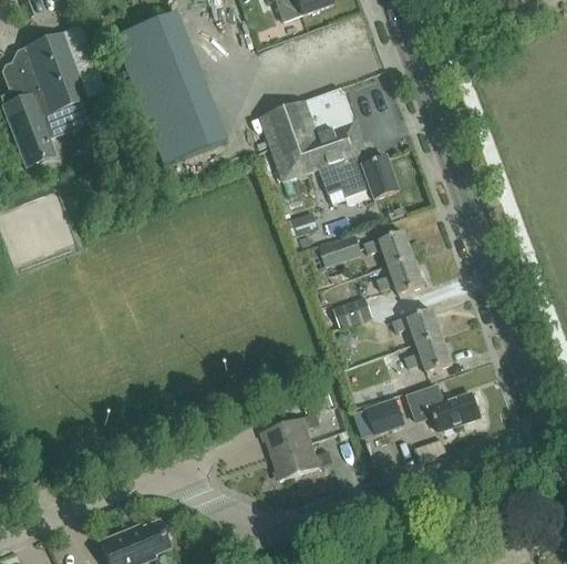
[(274,0),(282,21),(300,14),(301,16),(332,4),(330,0),(274,0)]
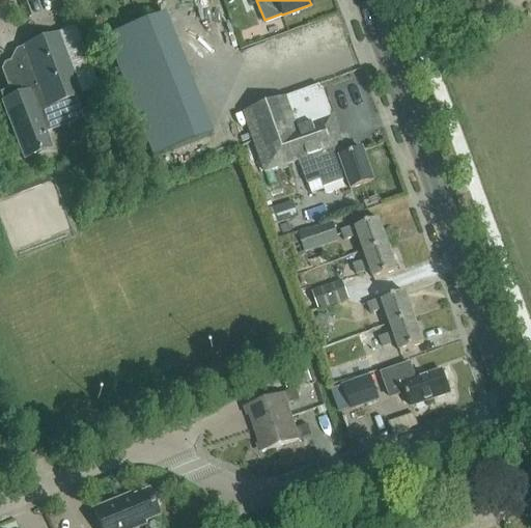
[(74,26),(57,32),(16,49),(10,59),(4,62),(2,67),(12,95),(3,100),(24,157),(51,146),(45,131),(83,116),(75,95),(96,87),(74,26)]
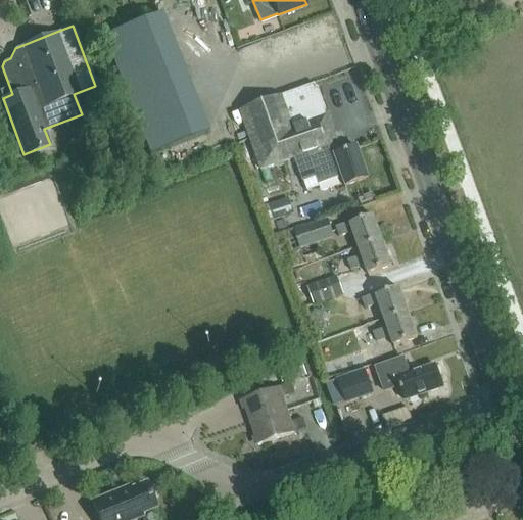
[(209,131),(172,35),(111,58),(149,155),(209,131)]
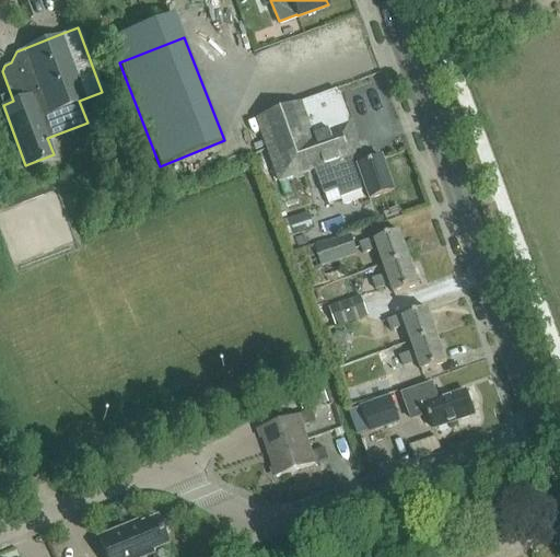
[(382,154),(363,160),(359,149),(362,148),(350,118),(348,118),(347,114),(348,114),(339,90),(337,90),(336,86),(256,116),(279,180),(315,166),(324,190),(338,186),(340,194),(361,187),(369,193),(370,197),(394,188),(382,154)]
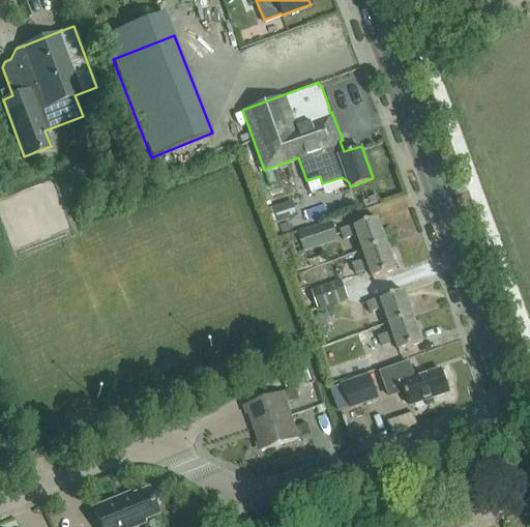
[(292,198),(272,205),(277,221),(298,214),(292,198)]
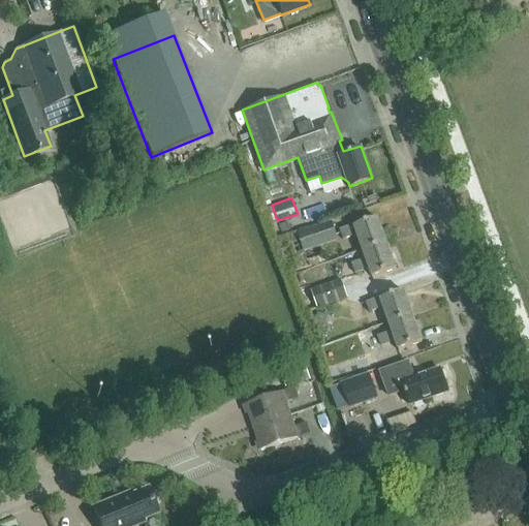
[(363,249),(385,241),(377,216),(353,224),(353,222),(339,226),(343,237),(356,231),(363,249)]
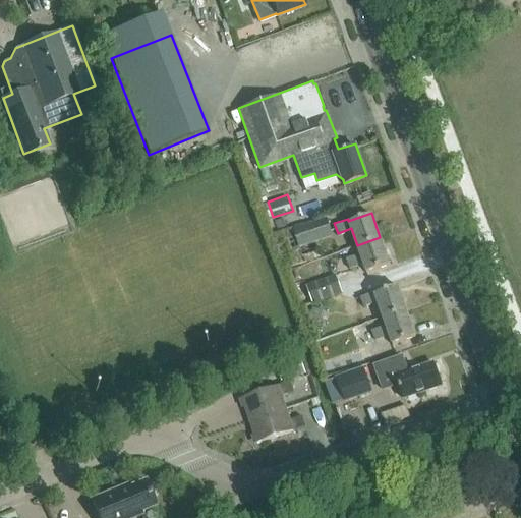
[(326,215),(293,227),(300,245),(333,234),(326,215)]
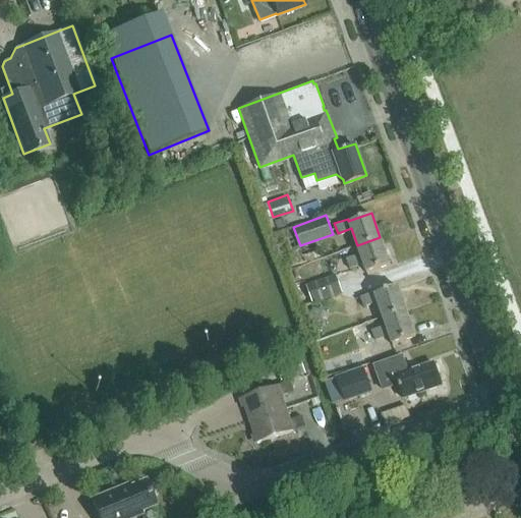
[(380,237),(357,245),(359,251),(346,256),(349,267),(362,262),(366,271),(389,263),(380,237)]
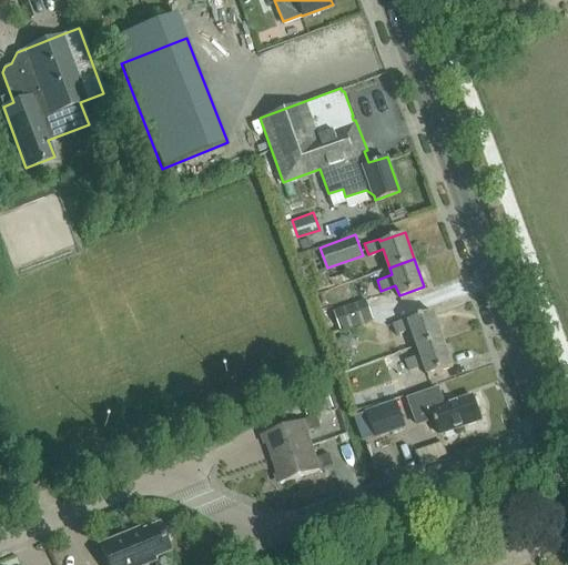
[(366,298),(334,310),(342,329),(373,318),(366,298)]
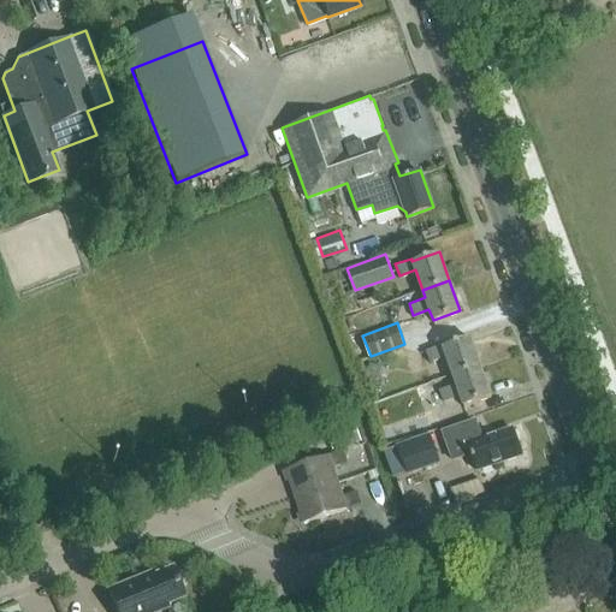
[(452,375),(480,366),(469,336),(443,345),(442,343),(425,349),(430,361),(445,355),(452,375)]
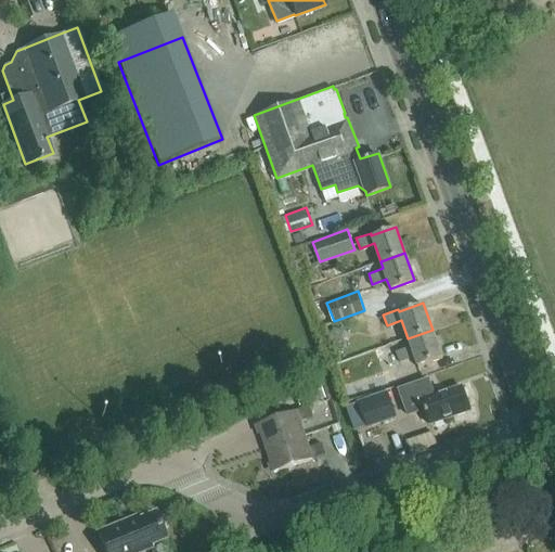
[(340,342),(344,329),(332,326),(330,339),(340,342)]
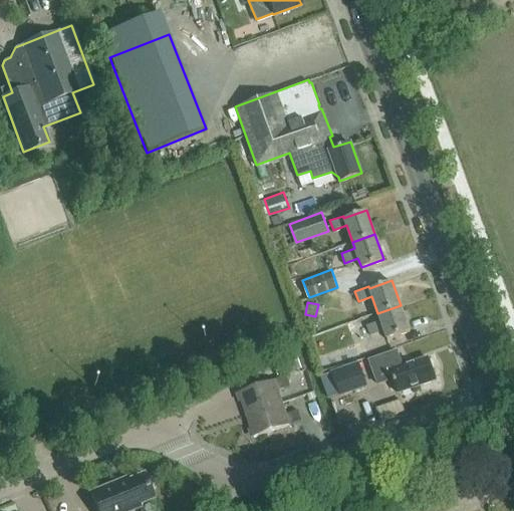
[(401,305),(377,313),(379,319),(366,323),(369,333),(383,329),(387,337),(409,329),(401,305)]
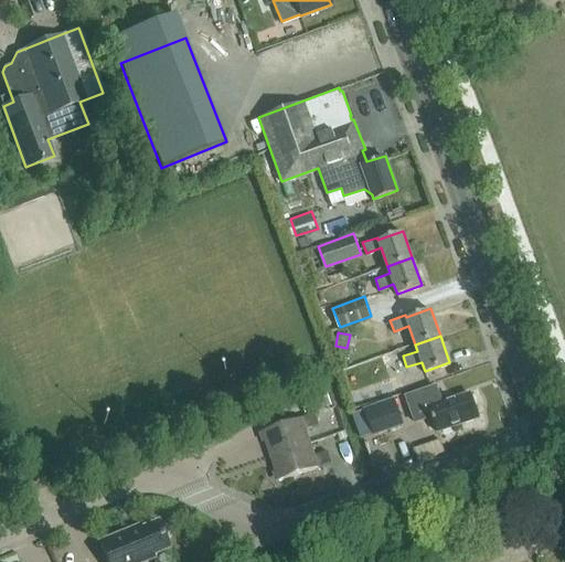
[(400,375),(359,388),(362,403),(404,392),(400,375)]
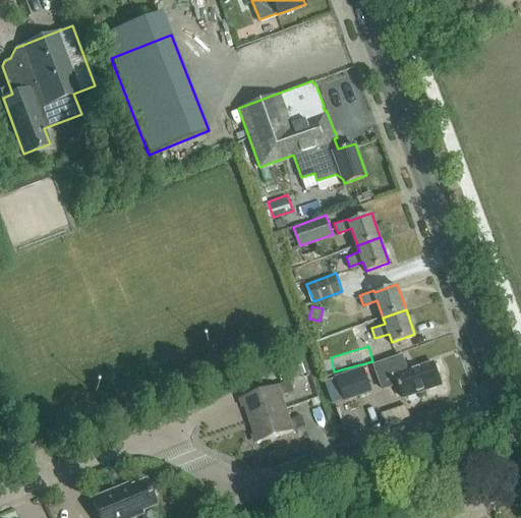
[(407,370),(404,362),(401,354),(373,364),(383,390),(398,384),(403,397),(441,384),(432,361),(407,370)]
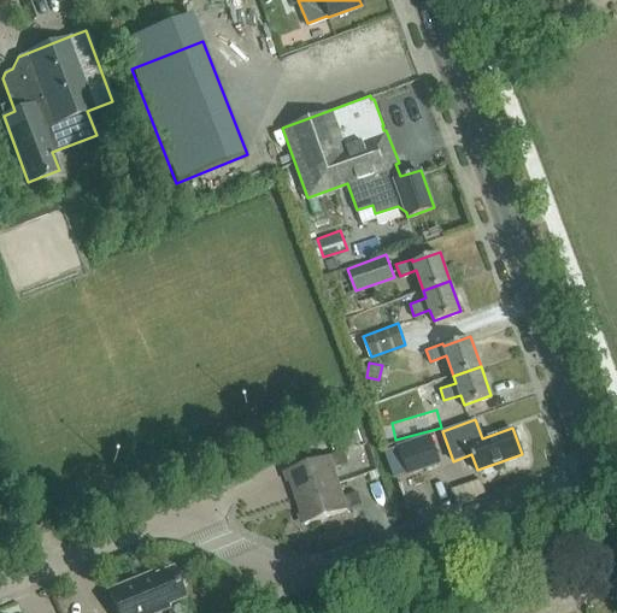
[(328,430),(334,449),(362,440),(356,420),(328,430)]
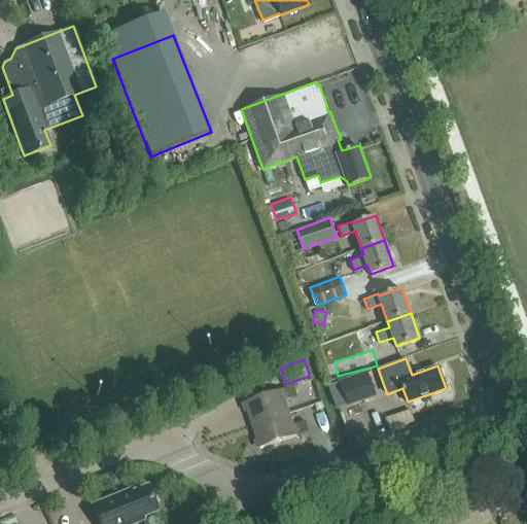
[(377,394),(367,370),(339,380),(348,405),(377,394)]
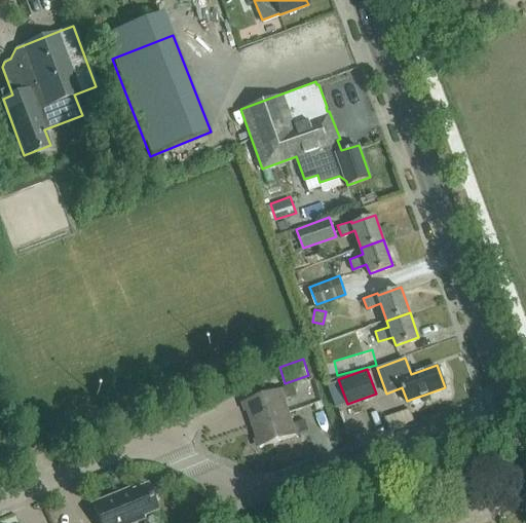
[(250,423),(287,411),(283,398),(295,395),(291,384),(242,401),(250,423)]
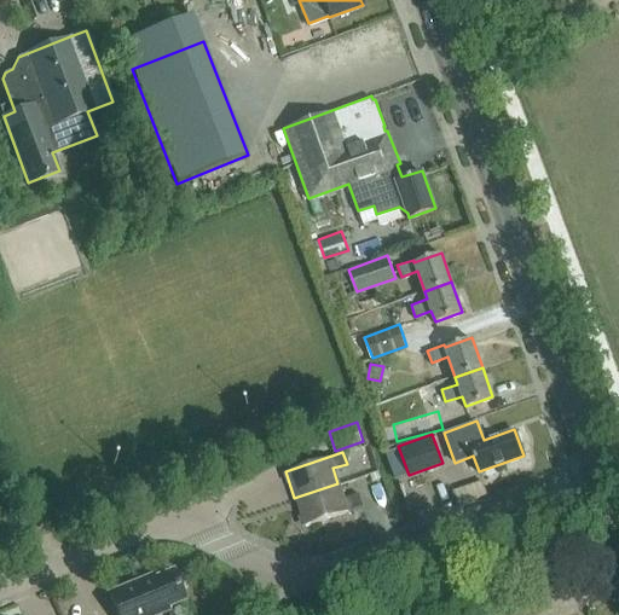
[(379,470),(369,473),(371,480),(381,476),(379,470)]
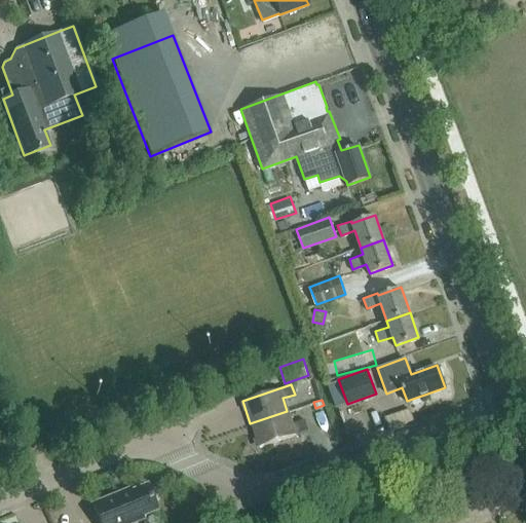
[(287,411),(250,423),(258,446),(306,430),(303,419),(291,423),(287,411)]
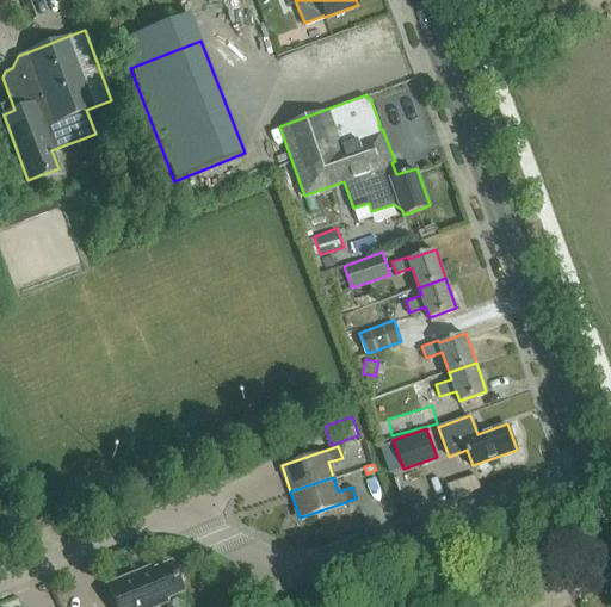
[(161,598),(179,590),(167,561),(139,573),(137,570),(104,582),(113,606),(146,606),(162,600),(161,598)]
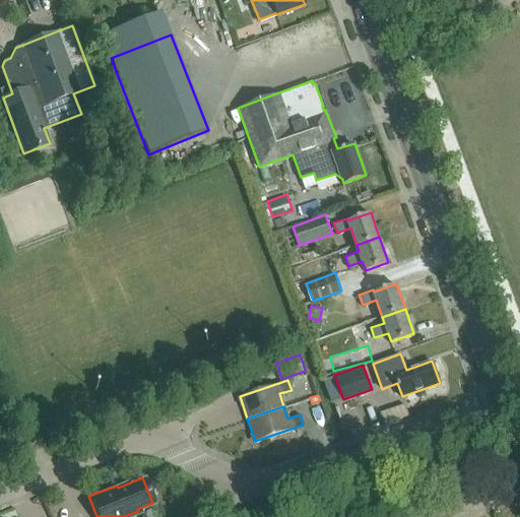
[(371,516),(366,503),(343,512),(345,516),(371,516)]
